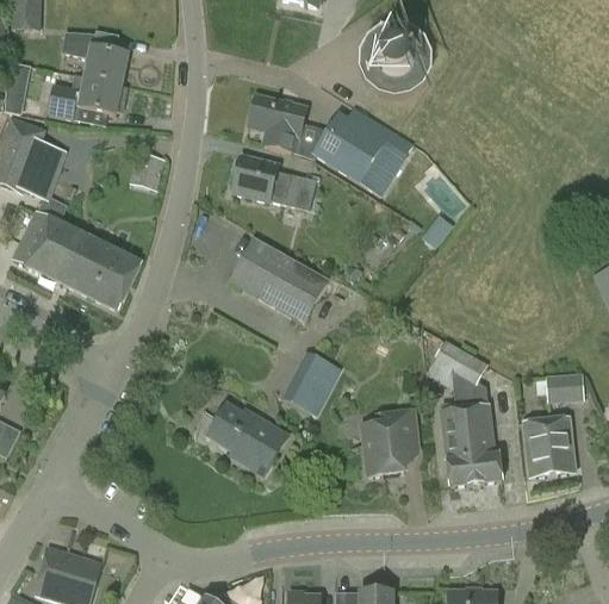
[(13,0),(12,29),(42,30),(42,0),(13,0)]
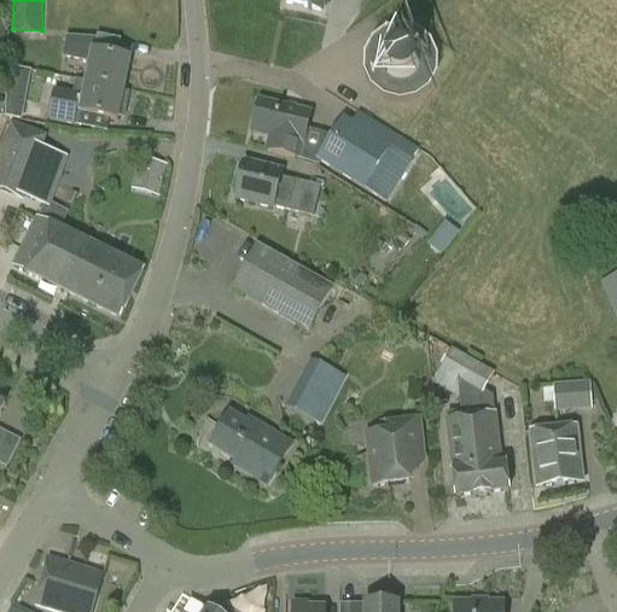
[(131,56),(94,48),(97,34),(67,33),(62,53),(89,59),(86,79),(124,86),(131,56)]
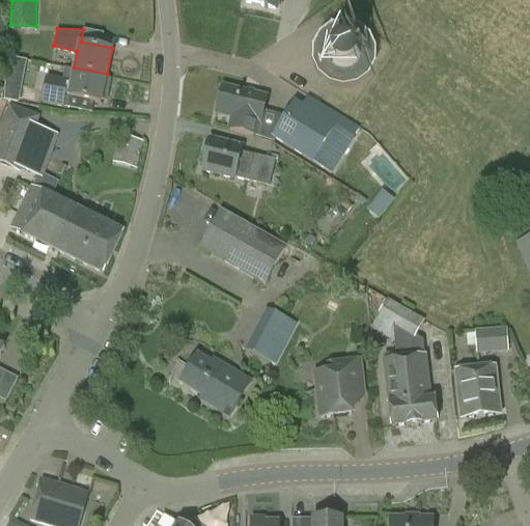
[(351,71),(361,62),(362,60),(364,55),(364,50),(362,45),(359,39),(354,35),(349,33),(337,33),(328,42),(327,45),(325,51),(326,56),(333,67),(339,70),(351,71)]
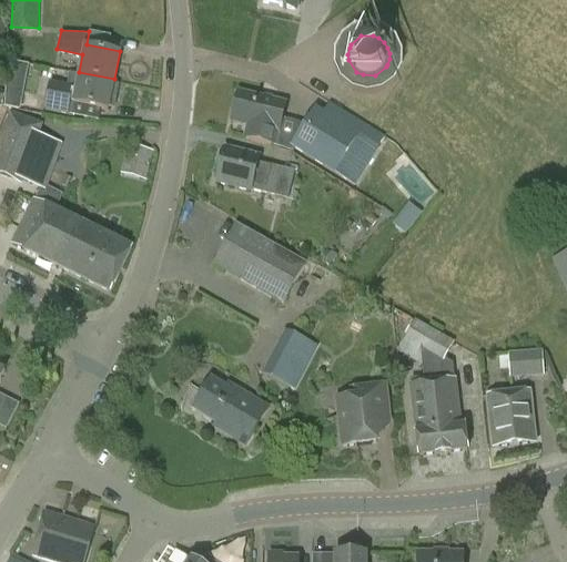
[(51,79),(50,84),(46,106),(73,112),(76,100),(109,106),(114,79),(79,72),(70,70),(68,82),(51,79)]
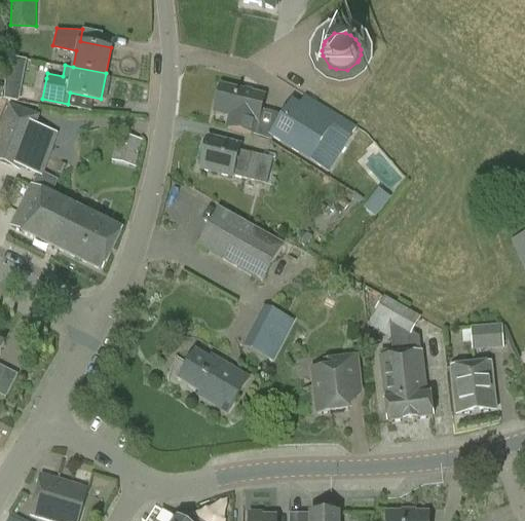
[(258,120),(265,92),(221,82),(215,110),(229,113),(227,124),(255,131),(257,120),(258,120)]
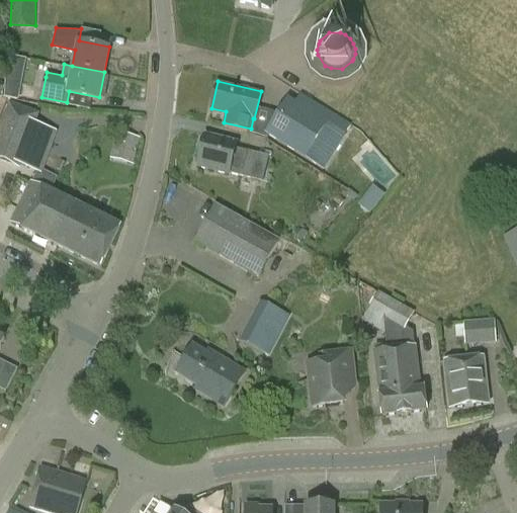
[(267,129),(324,164),(351,119),(303,89),(296,99),(288,94),(267,129)]
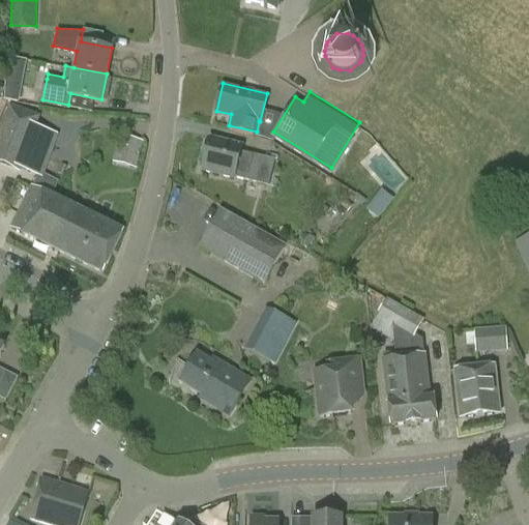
[(0,163),(21,171),(41,113),(9,101),(0,128),(0,163)]
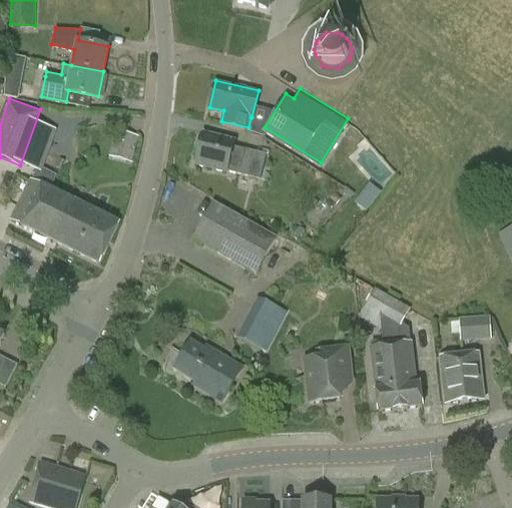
[(120,129),(114,152),(133,157),(139,133),(120,129)]
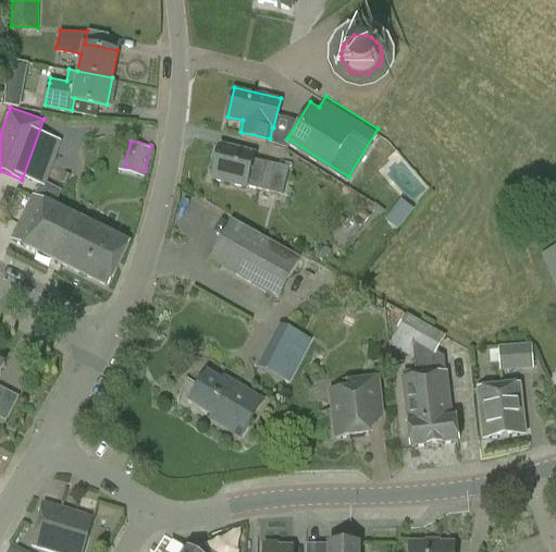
[(288,169),(255,160),(257,150),(222,142),(214,175),(283,193),(288,169)]
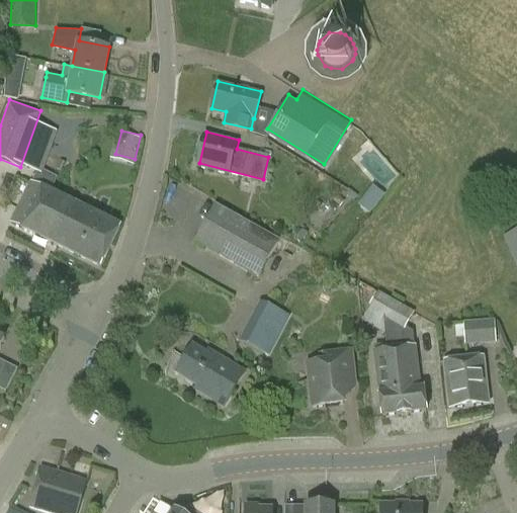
[(81,203),(40,184),(33,180),(23,202),(21,201),(13,220),(61,243),(71,224),(81,203)]
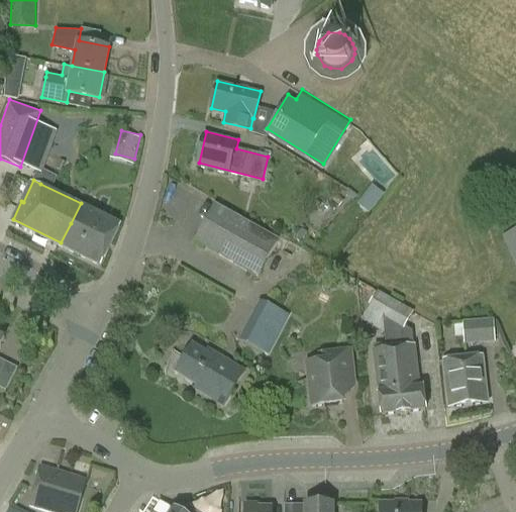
[(355,200),(368,209),(382,190),(370,181),(355,200)]
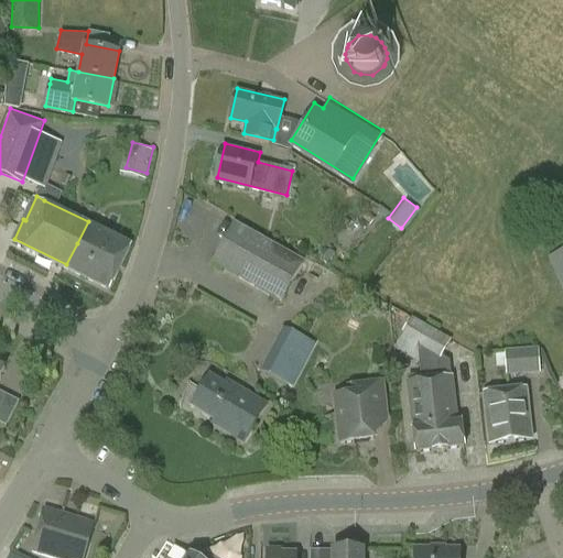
[(235,220),(213,259),(282,297),(304,260),(235,220)]
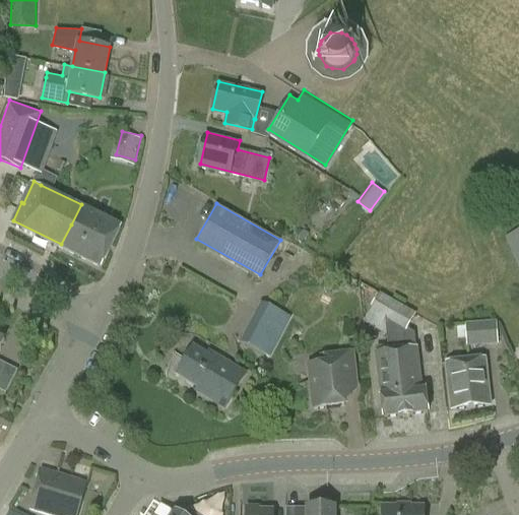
[(518,227),(505,234),(518,262),(518,227)]
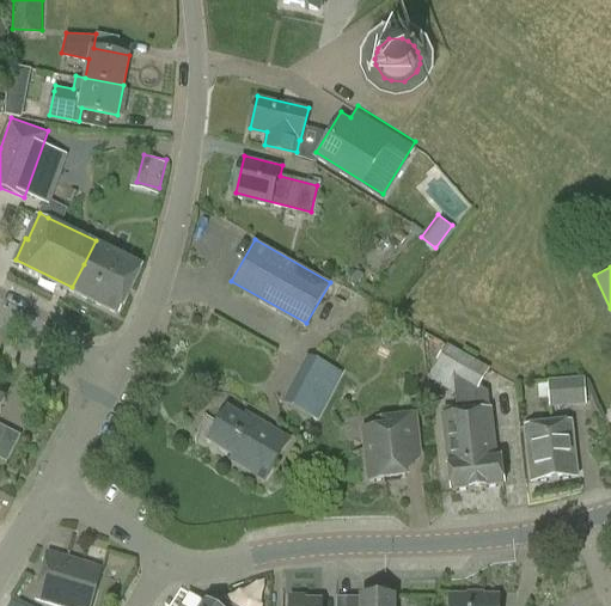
[(496,455),(490,406),(488,389),(481,384),(490,366),(448,342),(427,375),(456,391),(456,403),(453,403),(454,409),(444,410),(453,488),(505,481),(502,454),(496,455)]
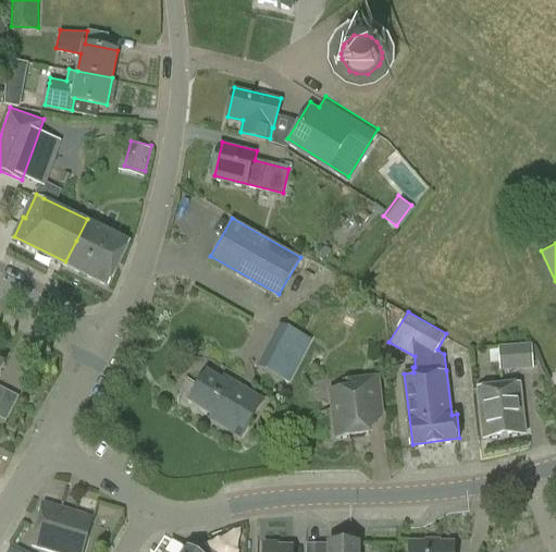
[(257,364),(292,379),(312,335),(278,319),(257,364)]
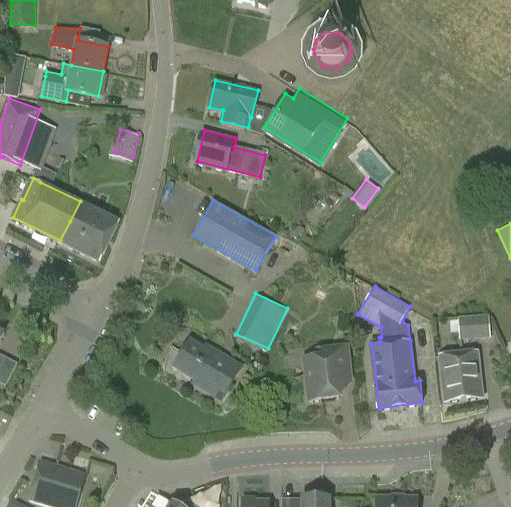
[(459,330),(459,338),(491,336),(489,313),(458,315),(458,318),(450,319),(451,331),(459,330)]
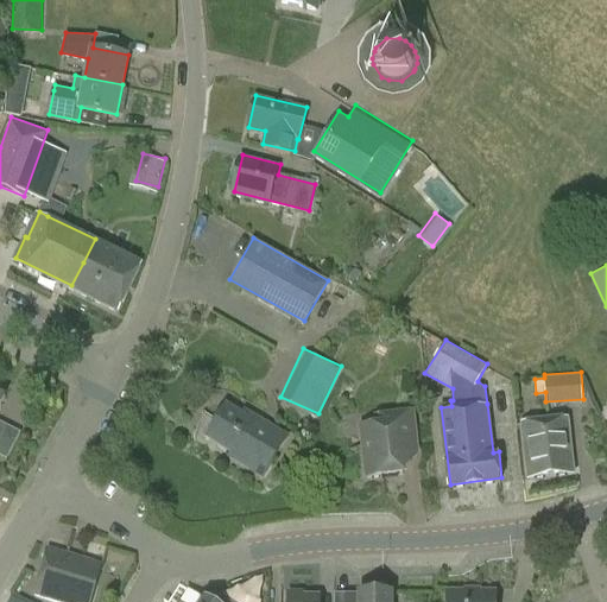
[(0,390),(0,452),(7,456),(21,429),(0,418),(0,404),(6,393),(0,390)]
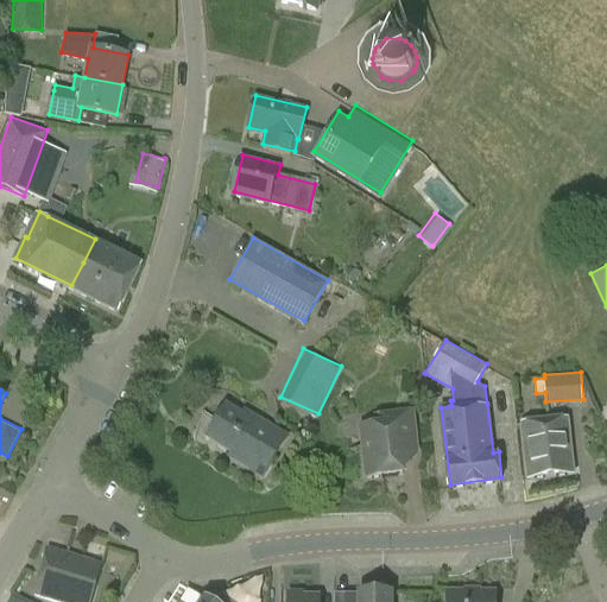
[(247,407),(245,412),(227,401),(208,432),(241,452),(239,456),(264,471),(288,433),(247,407)]
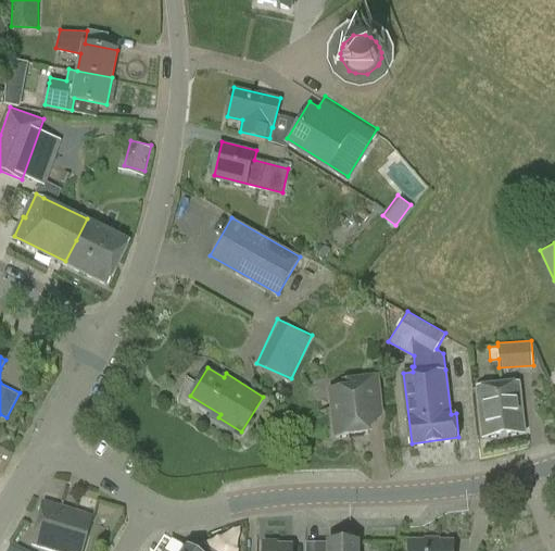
[(331,389),(337,435),(369,431),(367,414),(381,412),(377,374),(347,377),(347,387),(331,389)]
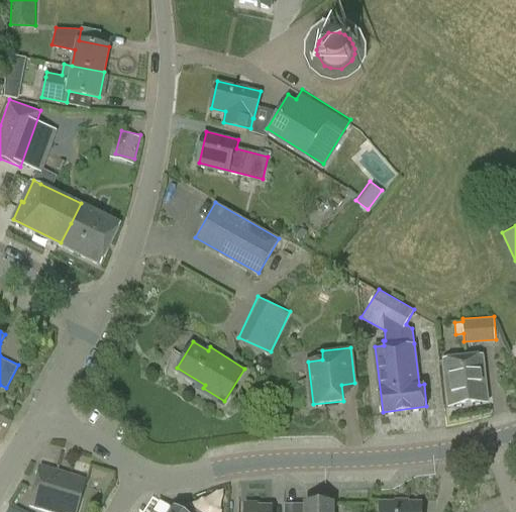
[(483,352),(463,355),(444,357),(449,403),(488,399),(483,352)]
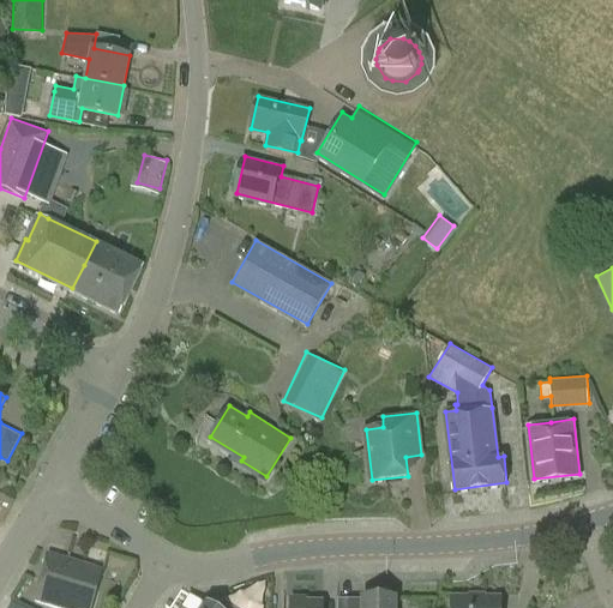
[(90,607),(103,566),(50,551),(36,597),(72,607),(90,607)]
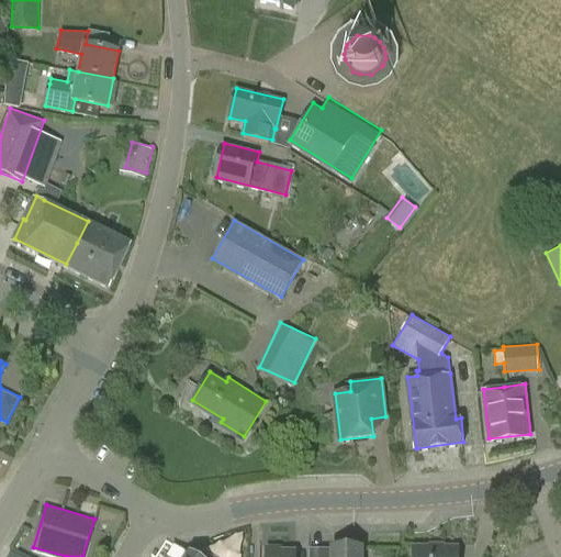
[(412,543),(411,556),(459,556),(459,543),(412,543)]
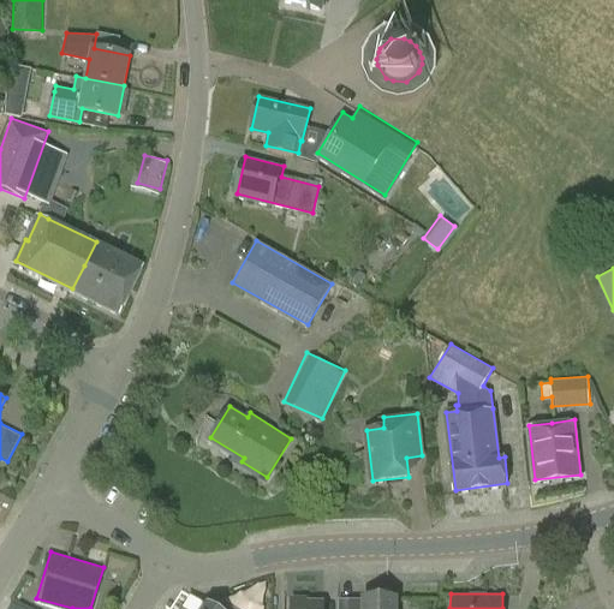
[(237,608),(215,596),(210,604),(208,603),(203,608),(237,608)]
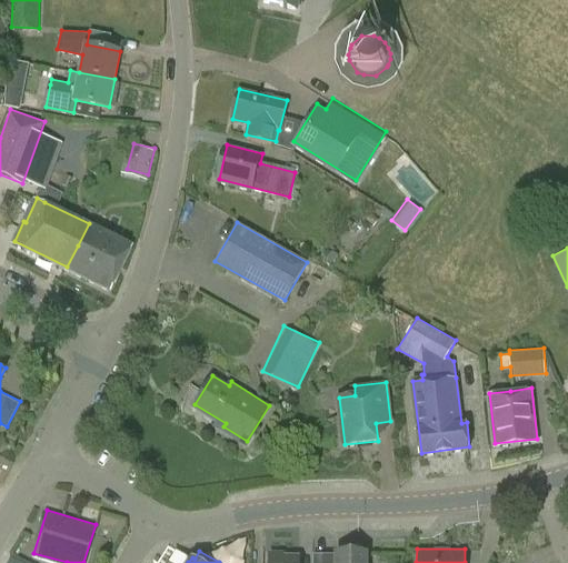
[(299,562),(299,555),(284,555),(285,552),(270,551),(270,562),(299,562)]
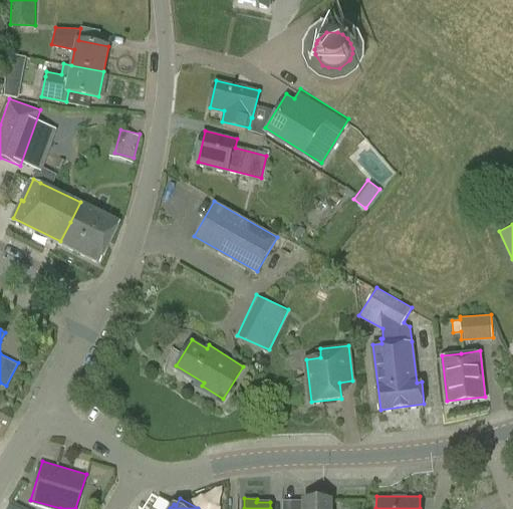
[(282,508),(330,508),(331,499),(305,499),(305,500),(283,500),(282,508)]
